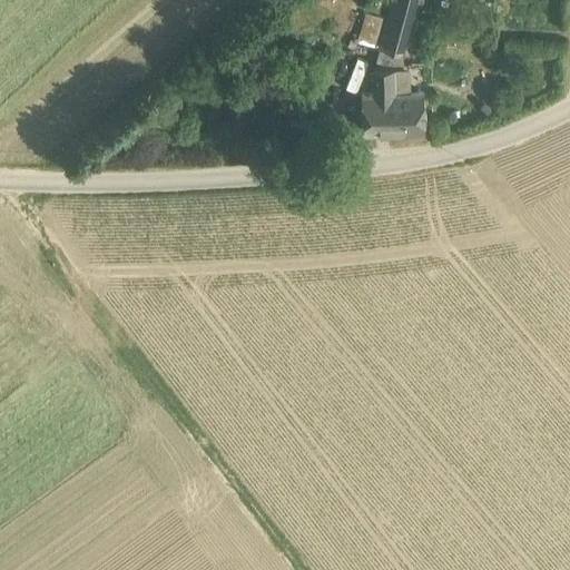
[(394,66),(402,67),(420,0),(391,0),(373,65),(394,66)]
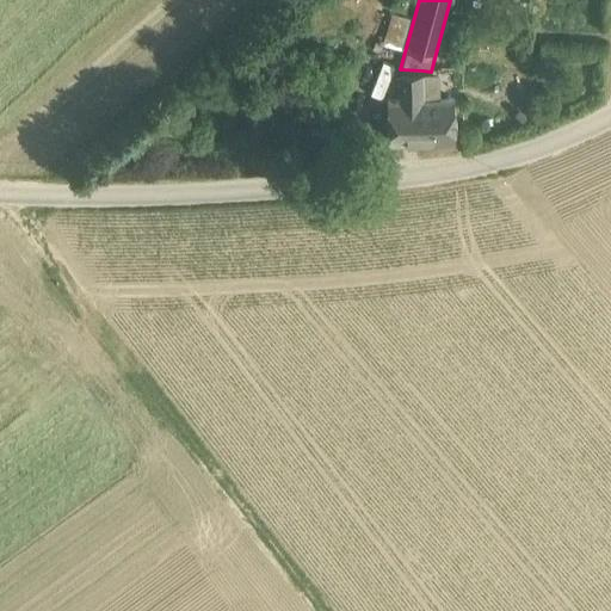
[(382,44),(400,50),(411,20),(392,14),(382,44)]
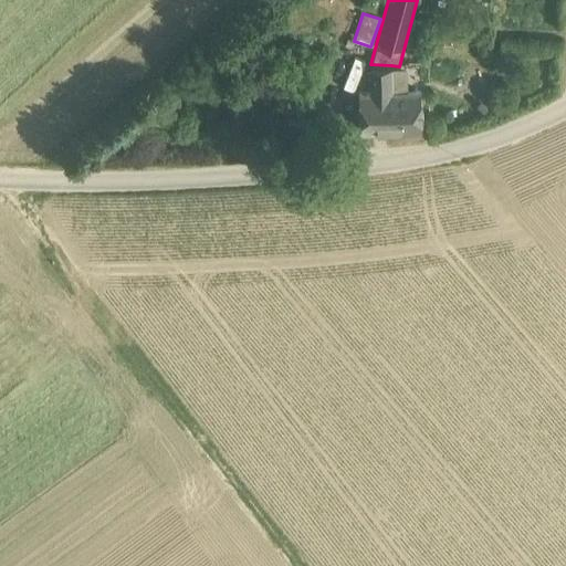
[(391,65),(370,64),(370,92),(391,92),(391,65)]
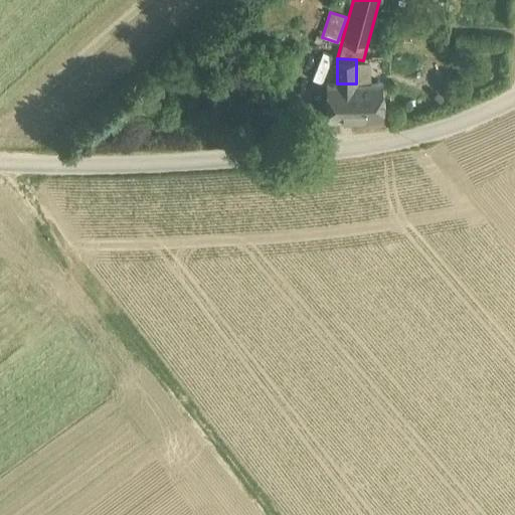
[(363,60),(356,59),(356,83),(370,83),(370,60),(363,60)]
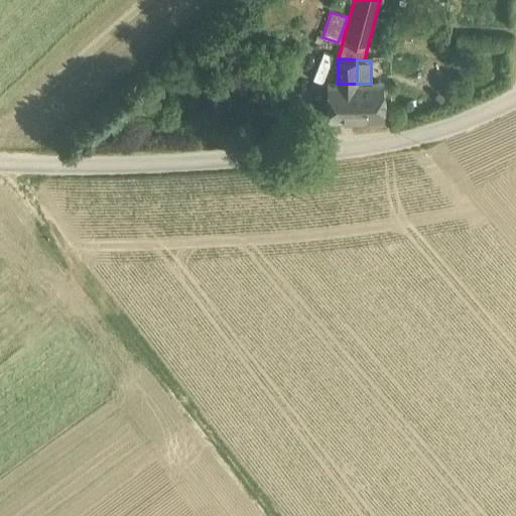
[(338,84),(329,84),(329,117),(382,117),(382,84),(371,84),(357,84),(338,84)]
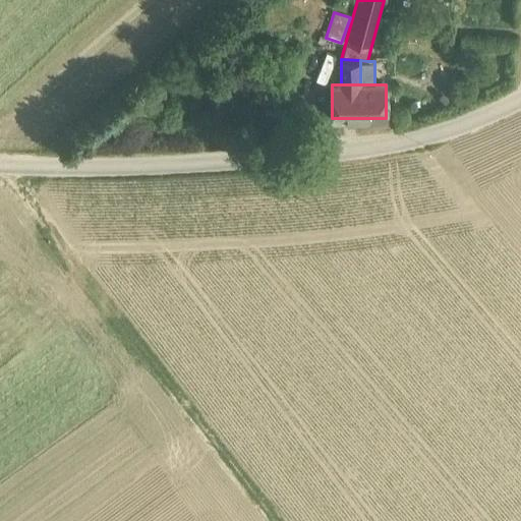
All buildings are outlined.
